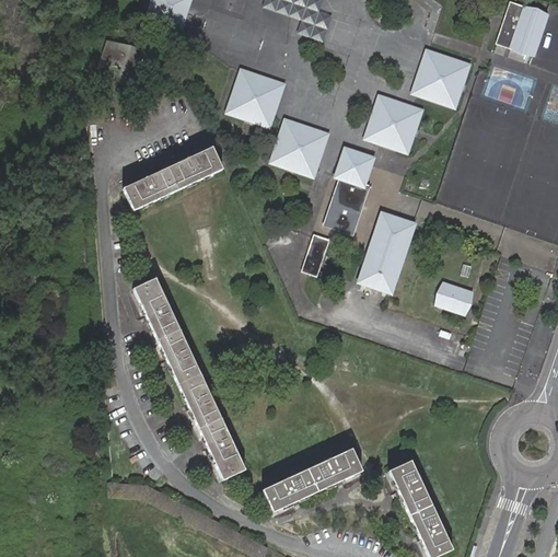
[(178,25),(182,27),(190,0),(153,0),(148,15),(151,16),(178,25)]
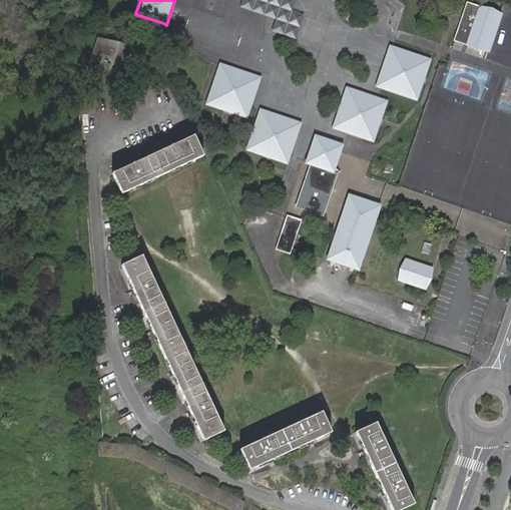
[(242,0),(242,3),(279,16),(275,27),(298,35),(306,12),(294,8),(297,0),(242,0)]
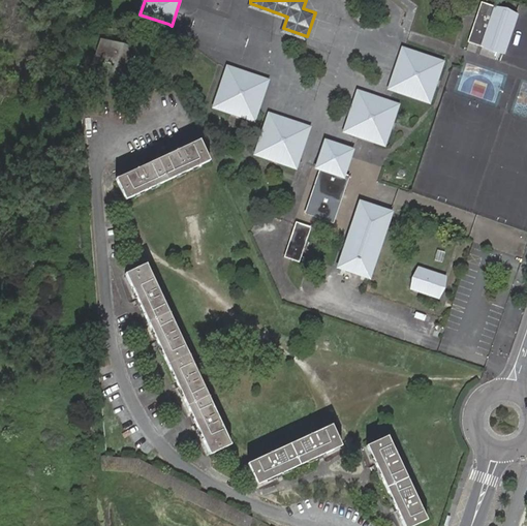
[(520,12),(487,0),(484,0),(477,14),(474,24),(469,39),(470,39),(479,42),(484,43),(501,49),(505,50),(506,51),(520,12)]
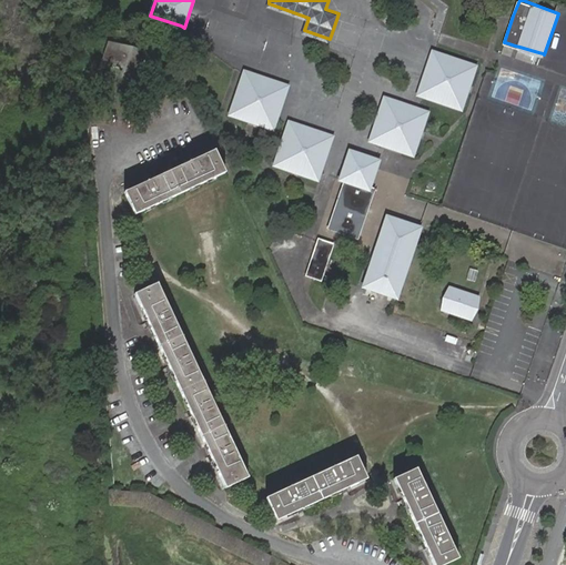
[(121,74),(138,78),(141,67),(144,57),(147,49),(132,44),(131,46),(110,39),(103,59),(124,67),(121,74)]
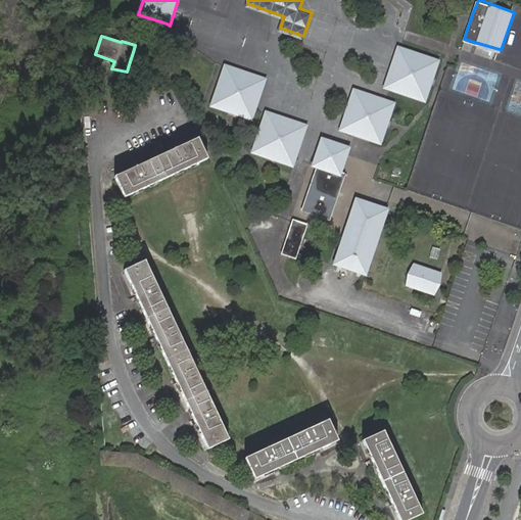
[(426,97),(439,58),(401,46),(400,46),(387,85),(426,97)]
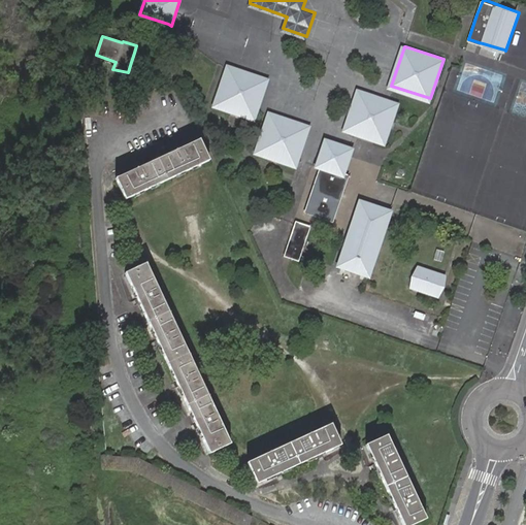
[(451,69),(419,189),(444,195),(445,191),(457,184),(459,188),(457,199),(508,212),(507,216),(503,218),(525,223),(525,93),(522,92),(519,87),(516,87),(508,73),(506,81),(505,81),(497,66),(468,59),(451,69)]
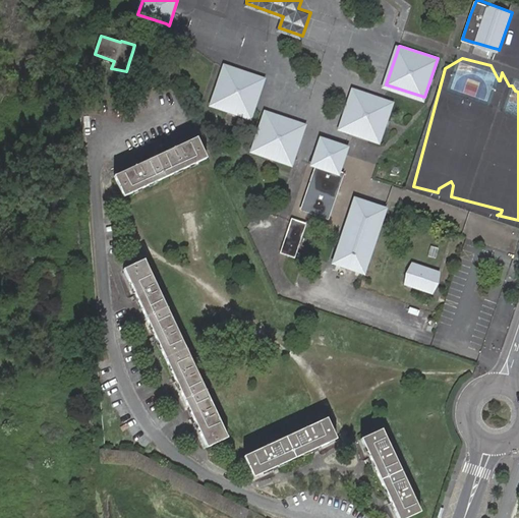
[(266,76),(226,63),(213,102),(230,108),(235,110),(251,116),(255,106),(266,76)]
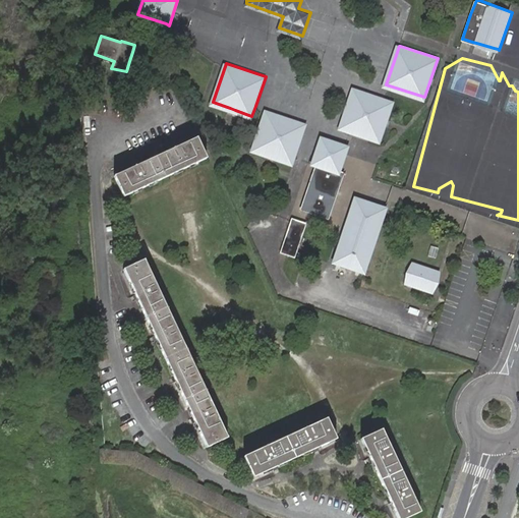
[(394,101),(354,88),(341,126),(354,130),(372,137),(381,139),(387,123),(388,118),(394,101)]
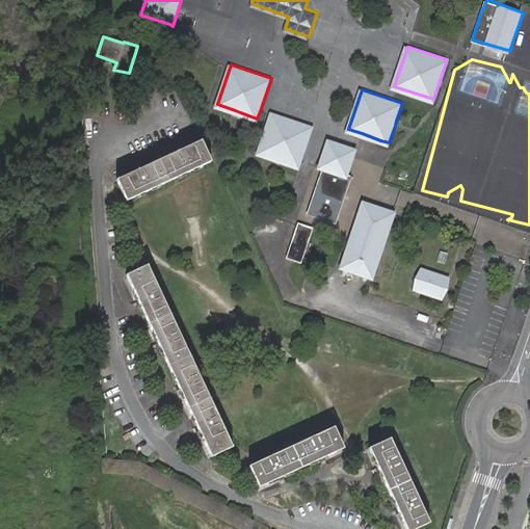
[(313,126),(272,112),(259,152),(277,158),(282,159),(299,165),(313,126)]
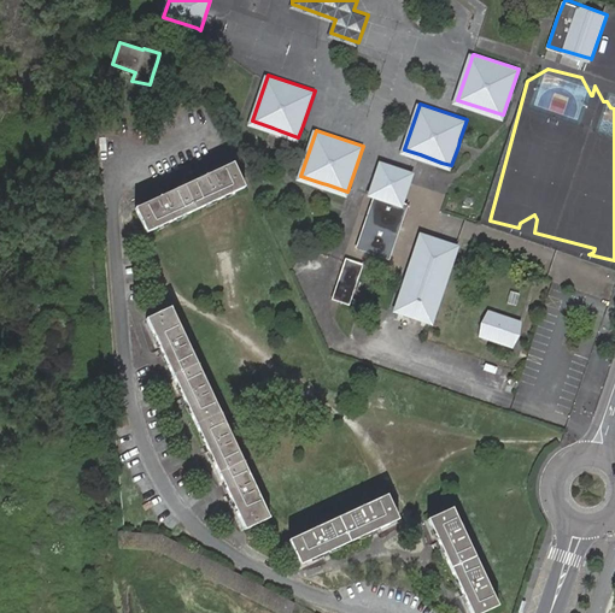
[(138,206),(148,230),(247,184),(235,160),(214,170),(208,174),(165,193),(159,195),(138,206)]
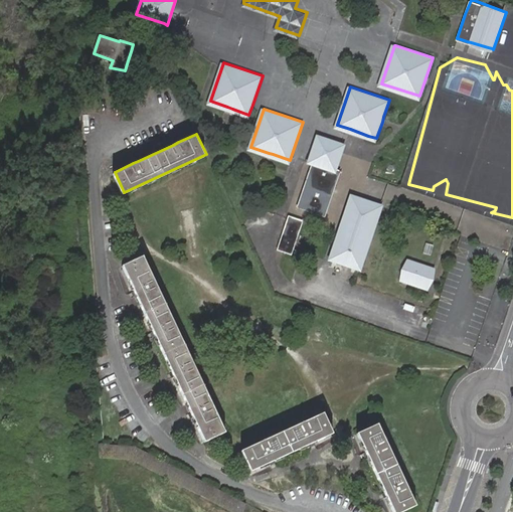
[(310,160),(315,162),(336,169),(345,143),(319,135),(310,160)]
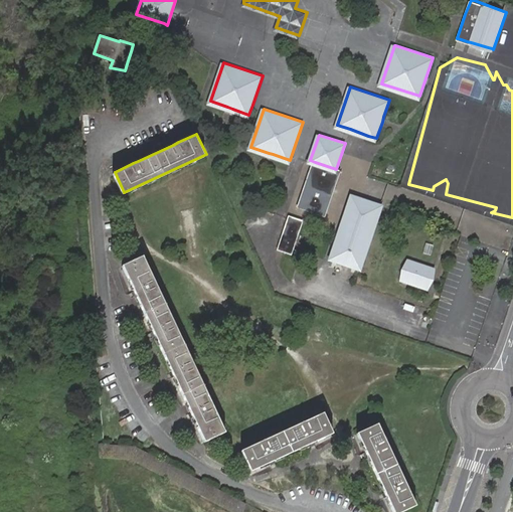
[(336,169),(315,162),(301,203),(326,212),(340,170),(336,169)]
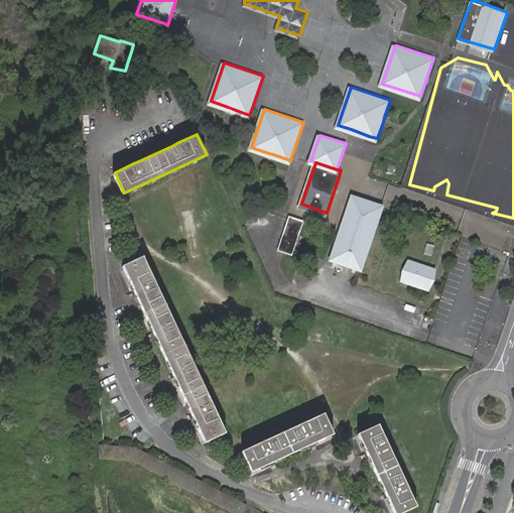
[(383,205),(354,195),(341,234),(333,257),(359,266),(362,267),(383,205)]
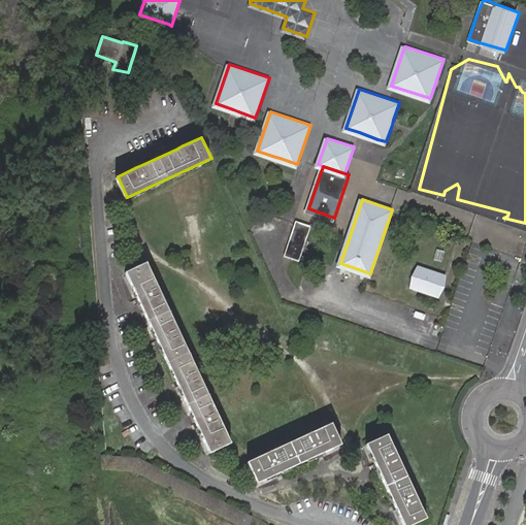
[(313,224),(297,219),(296,222),(286,254),(292,256),(300,259),(311,227),(313,224)]
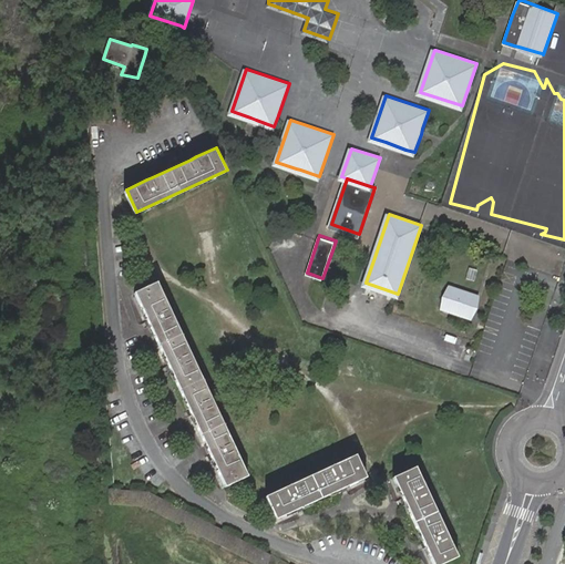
[(136,290),(227,484),(249,473),(158,280),(136,290)]
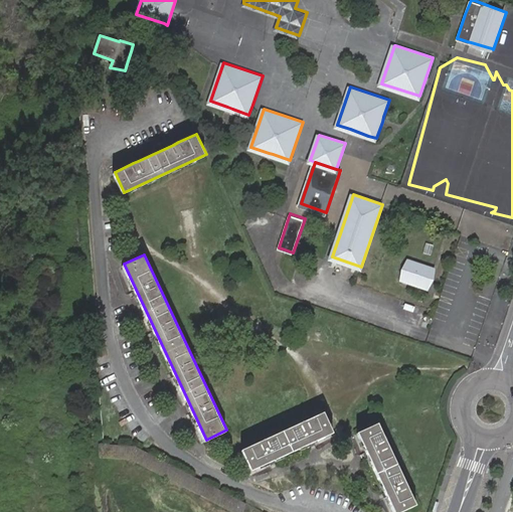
[(409,282),(430,288),(437,267),(436,266),(408,257),(401,279),(409,282)]
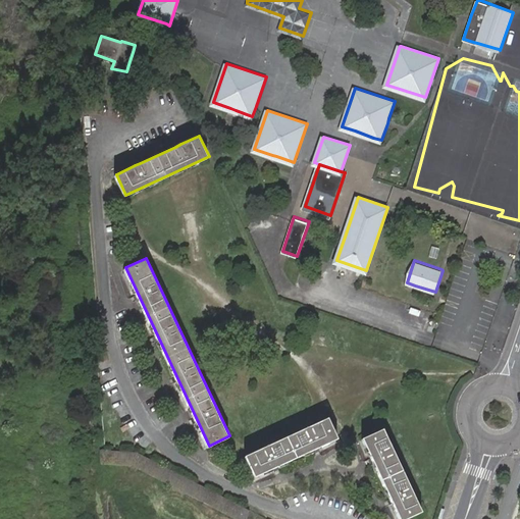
[(329,416),(246,455),(256,475),(339,437),(329,416)]
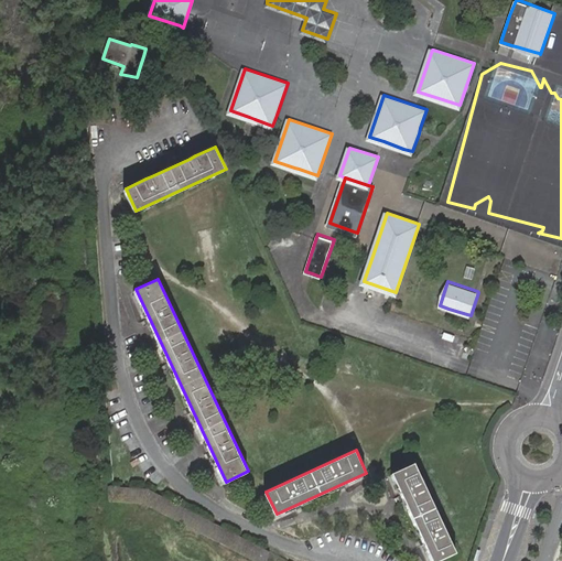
[(413,460),(391,471),(404,498),(433,560),(436,560),(456,552),(413,460)]
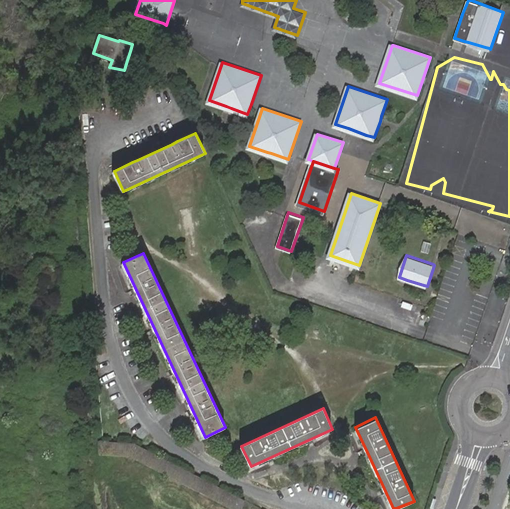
[(105,439),(99,438),(100,452),(132,454),(173,475),(180,463),(136,441),(105,439)]
